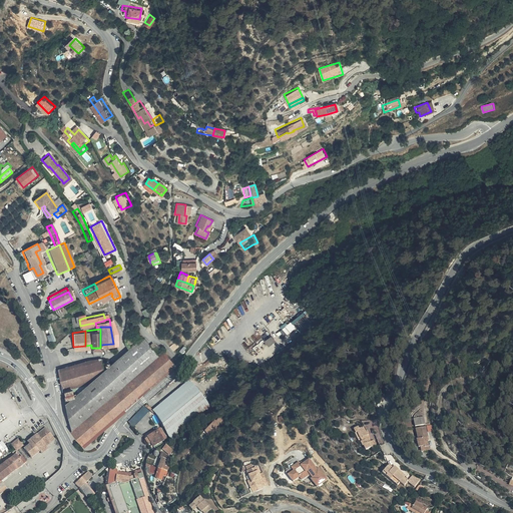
[(117,409),(172,366),(173,365),(162,351),(158,355),(143,337),(125,348),(126,350),(120,355),(120,359),(115,359),(101,370),(99,358),(97,358),(83,361),(55,367),(67,412),(70,425),(69,426),(73,432),(75,435),(79,439),(117,409)]
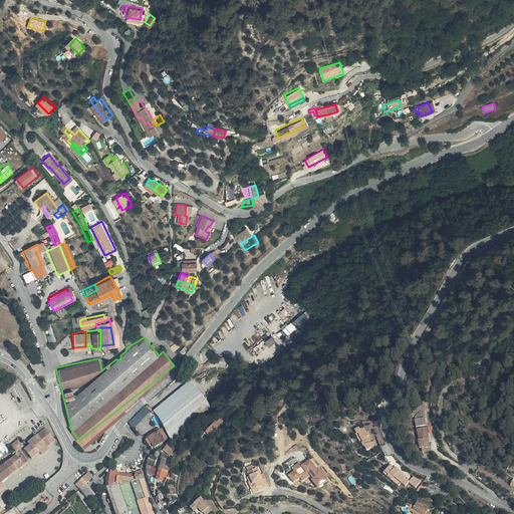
[(154,411),(163,426),(174,416),(190,405),(202,395),(196,388),(190,381),(154,411)]
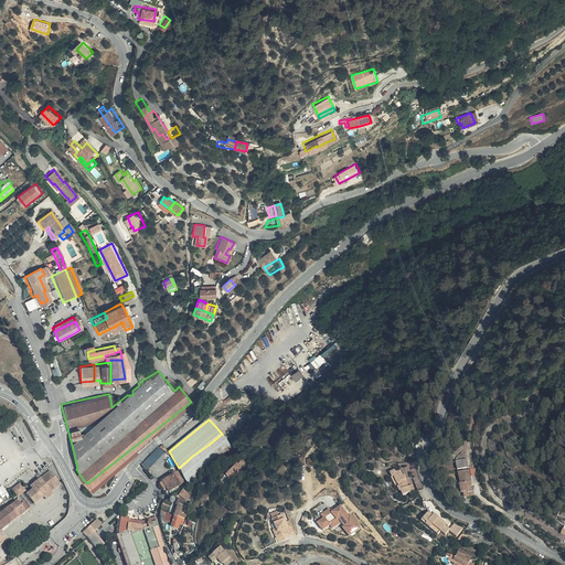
[(191,457),(179,468),(178,471),(189,484),(233,449),(224,439),(222,434),(209,445),(191,457)]
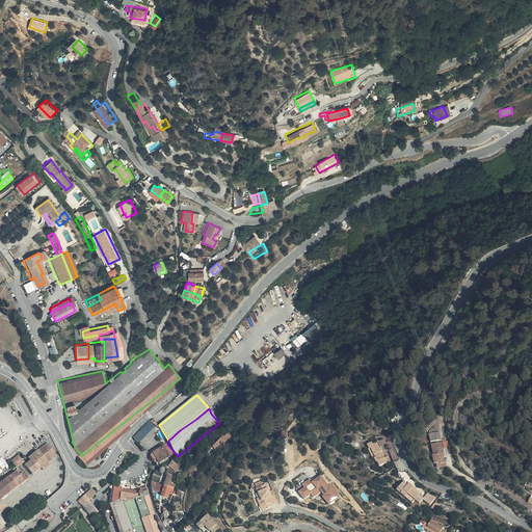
[(150,422),(134,437),(139,444),(155,426),(150,422)]
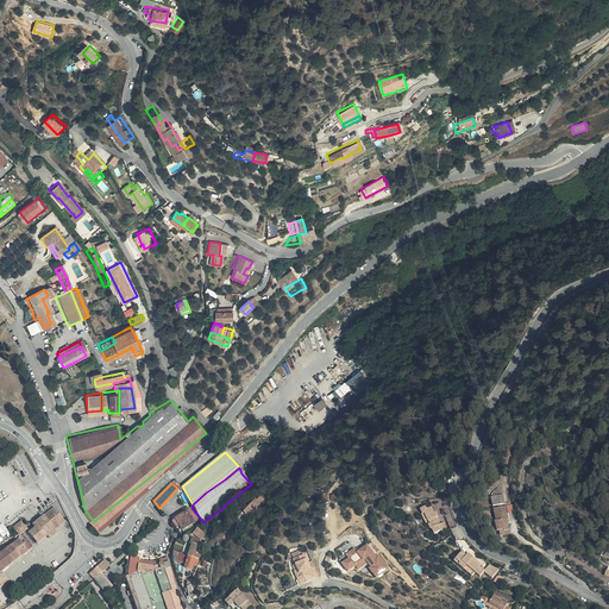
[(504,502),(503,495),(491,497),(493,506),(504,502)]
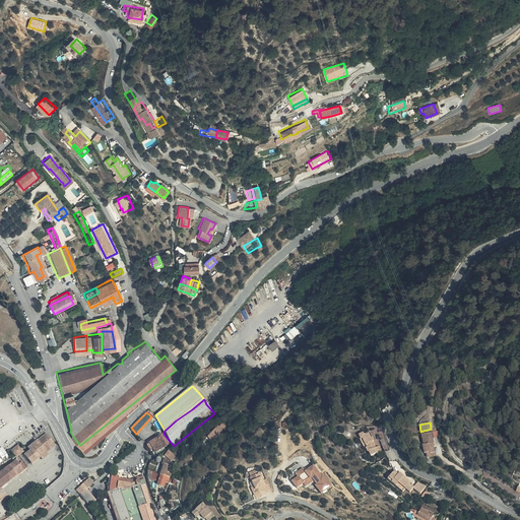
[(225,427),(222,425),(208,439),(212,443),(217,440),(216,438),(223,432),(221,430),(225,427)]
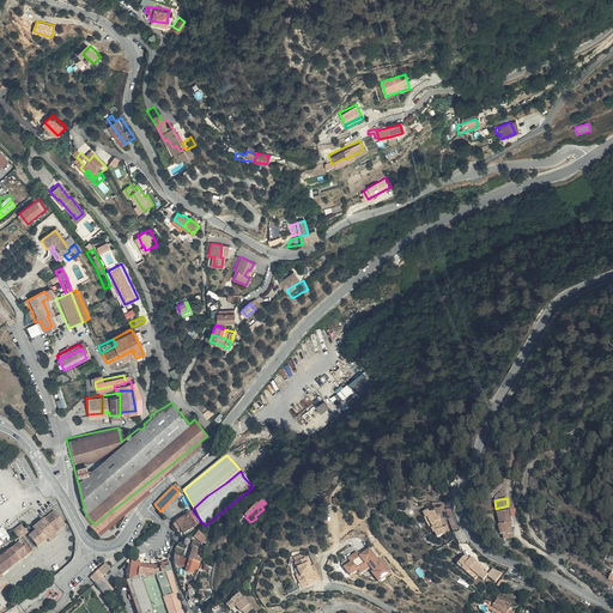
[(53,516),(55,514),(49,507),(38,516),(41,517),(49,511),(53,516)]
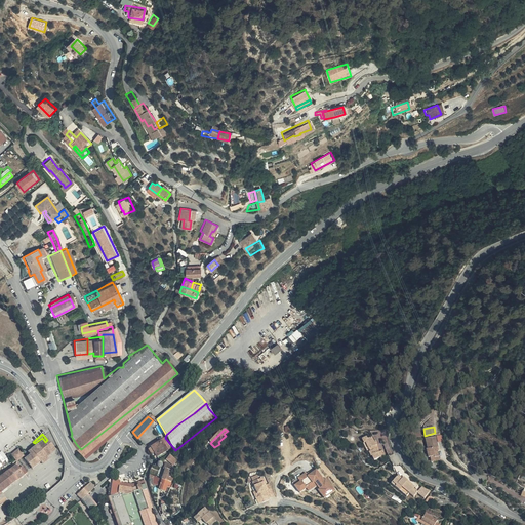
[(439,448),(436,436),(426,438),(428,449),(426,450),(428,458),(430,458),(439,456),(438,449),(439,448)]
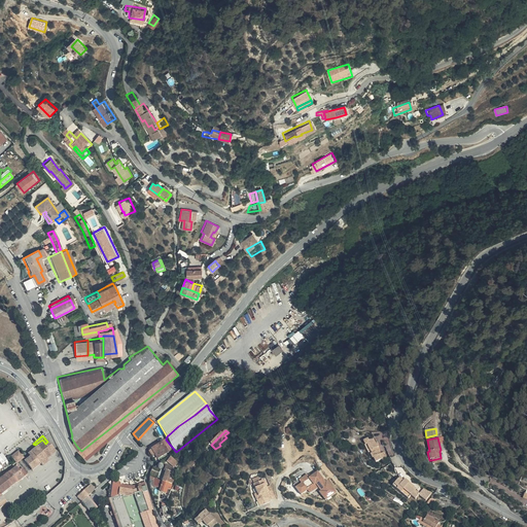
[(36,461),(42,456),(53,448),(47,442),(45,444),(42,440),(35,445),(33,444),(24,451),(26,453),(21,458),(24,462),(27,459),(28,460),(30,459),(34,463),(36,461)]
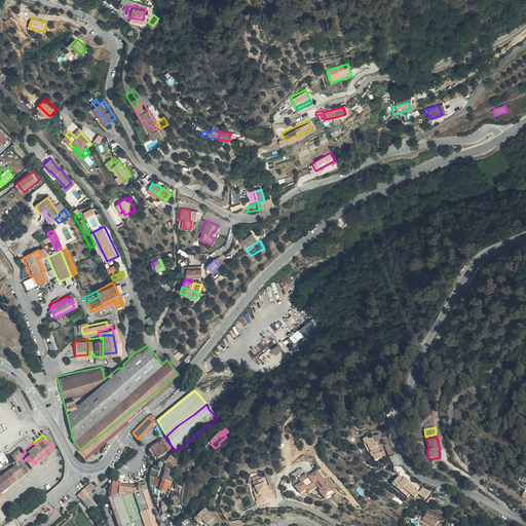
[(152,448),(156,456),(164,452),(165,453),(167,451),(170,450),(163,440),(152,448)]
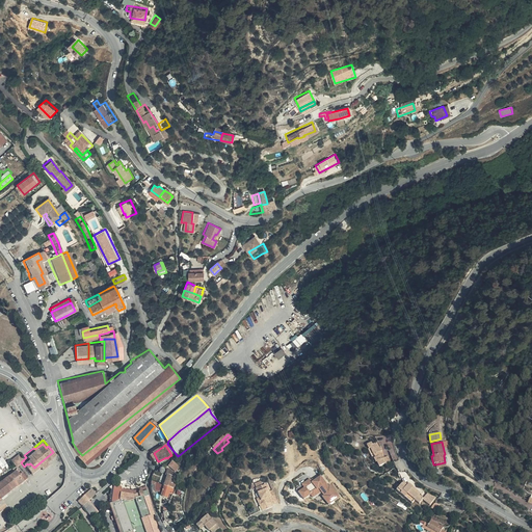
[(388,468),(392,464),(388,457),(383,460),(379,454),(380,453),(380,451),(377,451),(374,446),(370,449),(369,447),(366,449),(368,452),(369,452),(375,459),(373,460),(377,467),(379,466),(380,469),(386,466),(388,468)]
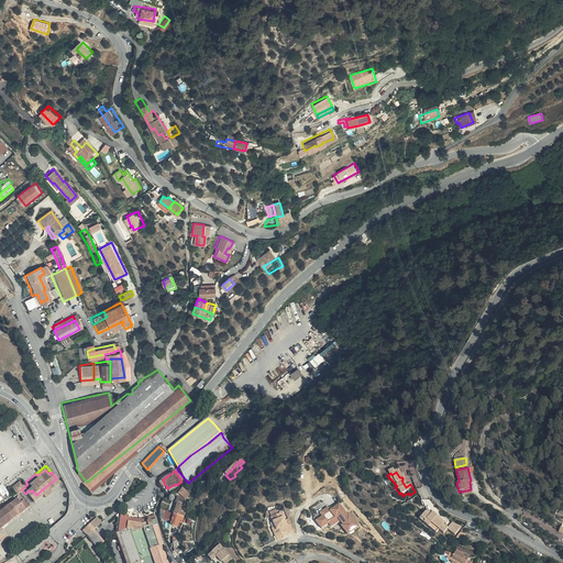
[(390,478),(389,478),(387,479),(393,488),(395,487),(397,486),(390,478)]
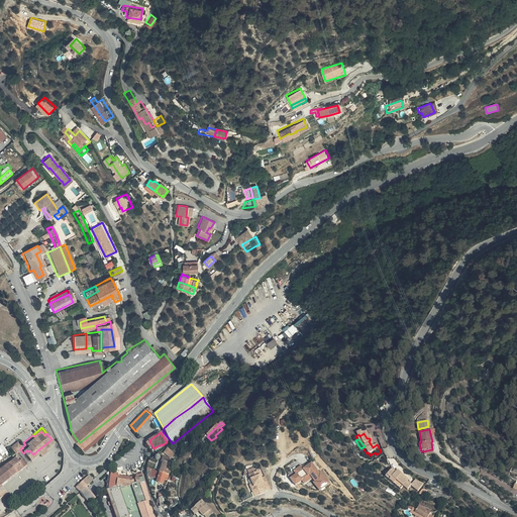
[(9,444),(13,450),(19,446),(14,440),(9,444)]
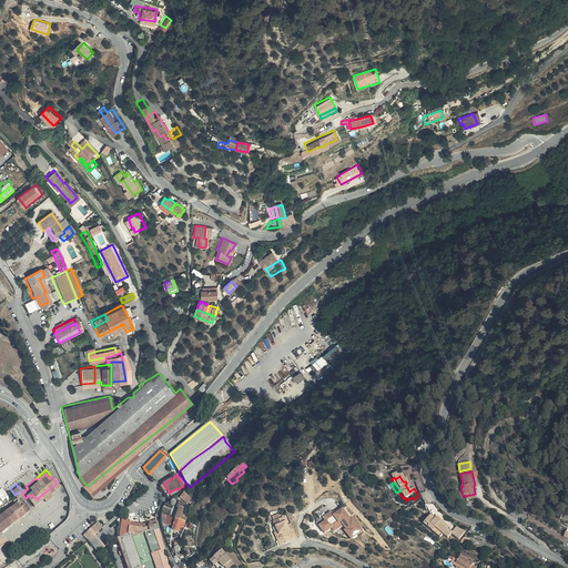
[(178,488),(169,493),(172,497),(181,492),(179,489),(178,488)]
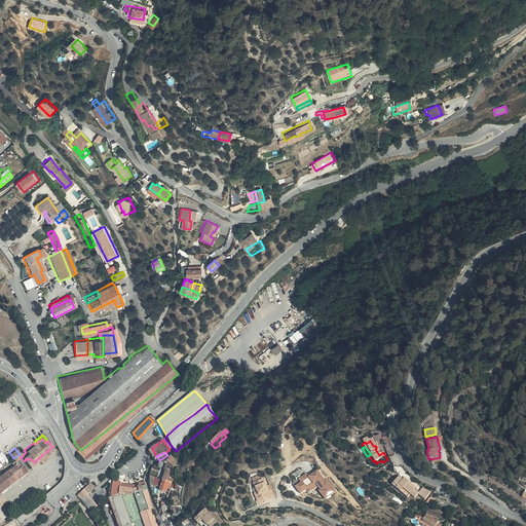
[(28,466),(34,462),(30,458),(28,459),(27,458),(24,461),(28,466)]
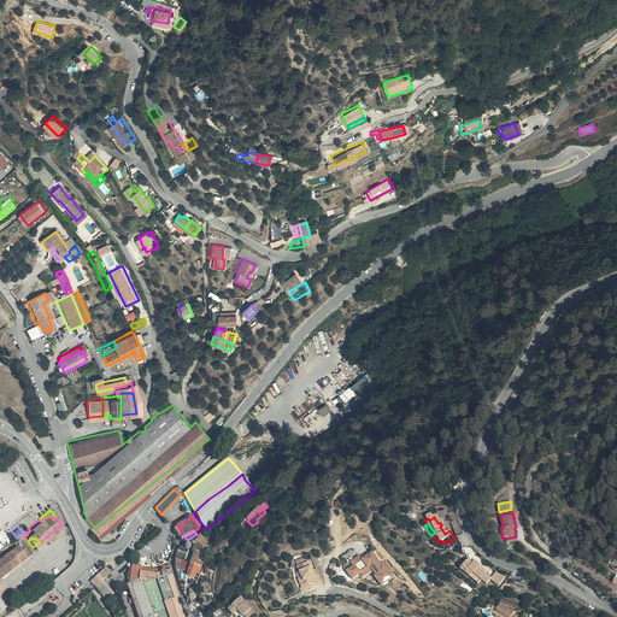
[(0,585),(3,583),(0,580),(0,573),(16,560),(17,564),(30,554),(24,548),(21,551),(19,550),(22,547),(17,541),(12,546),(13,547),(0,557),(0,585)]
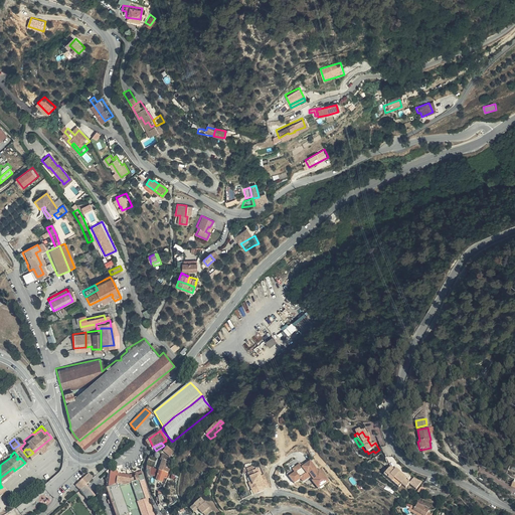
[(171,461),(164,456),(161,460),(168,465),(171,461)]
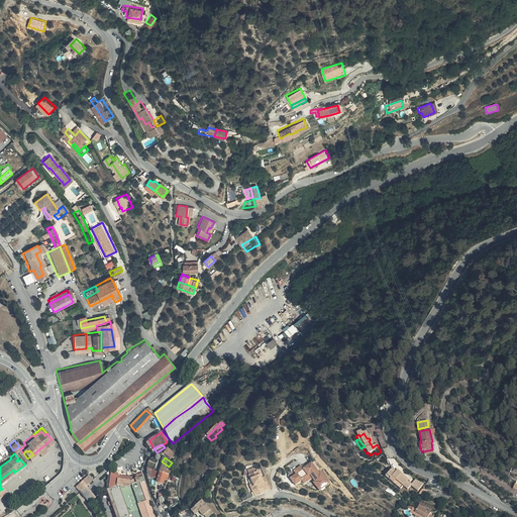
[(160,471),(157,478),(163,481),(165,477),(168,469),(157,463),(156,469),(160,471)]
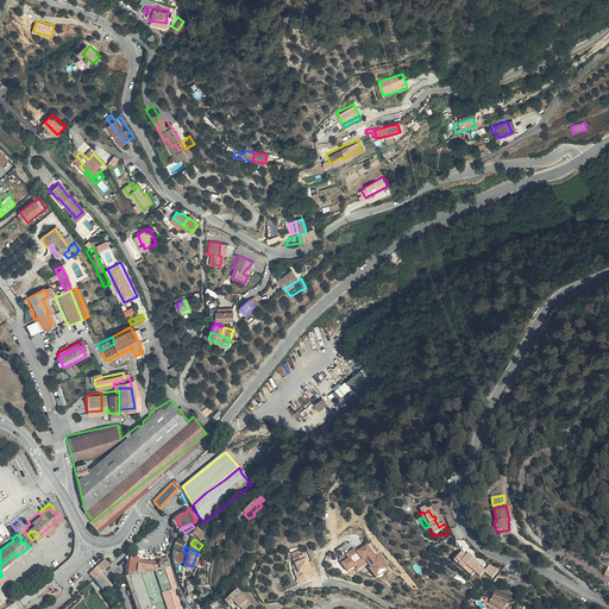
[(380,577),(385,572),(381,564),(378,565),(376,563),(368,551),(360,557),(358,558),(357,556),(356,554),(346,560),(349,564),(341,570),(347,578),(355,572),(364,566),(366,570),(370,575),(374,579),(378,576),(380,577)]
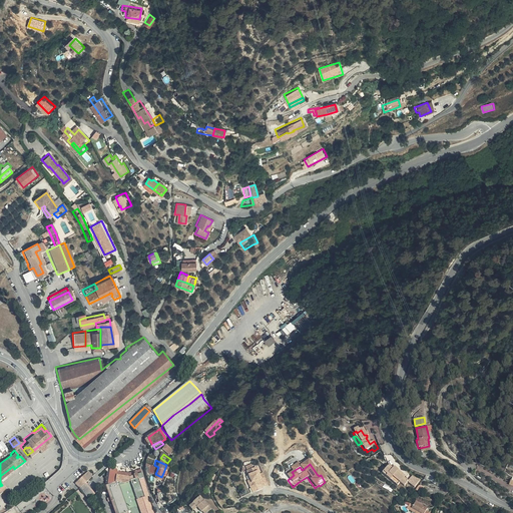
[(404,484),(407,480),(403,477),(405,474),(393,465),(392,467),(388,464),(381,472),(398,484),(400,481),(404,484)]
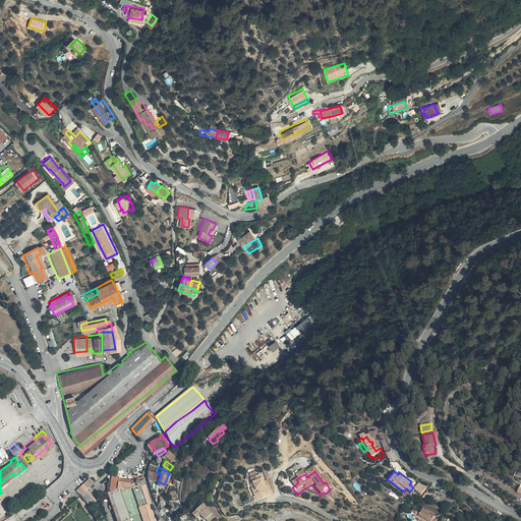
[(0,483),(0,487),(14,476),(13,473),(0,483)]
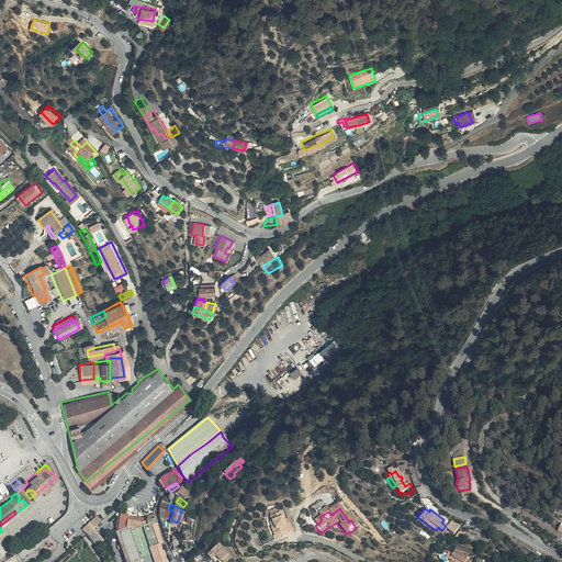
[(144,560),(144,561),(168,561),(161,543),(159,539),(154,521),(155,514),(141,519),(139,519),(135,527),(132,525),(134,518),(120,516),(119,517),(116,519),(115,532),(121,547),(122,551),(126,561),(141,561),(144,560)]
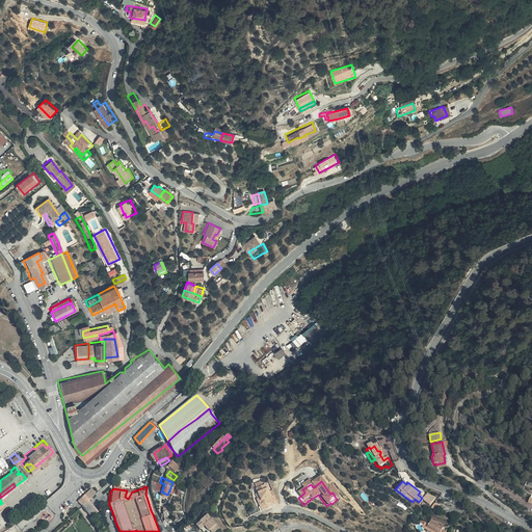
[(265,510),(267,514),(274,512),(273,510),(280,508),(275,497),(270,499),(269,496),(267,490),(266,489),(259,491),(262,496),(259,497),(261,502),(262,505),(258,506),(261,511),(265,510)]
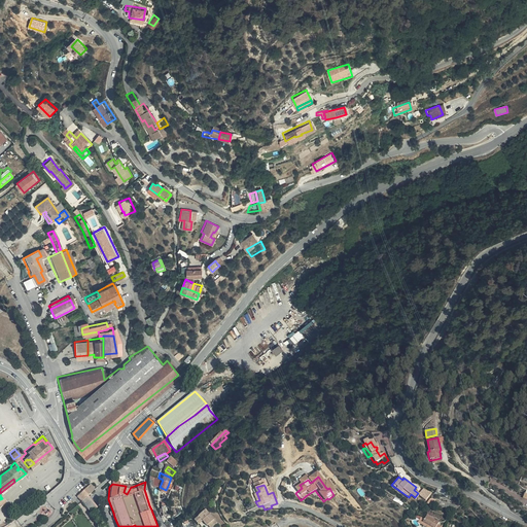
[(84,503),(85,505),(92,500),(90,497),(97,491),(93,486),(82,495),(84,498),(81,500),(84,503)]
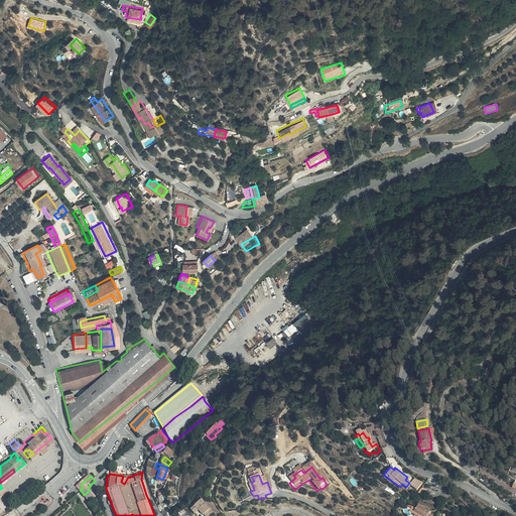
[(419,483),(423,480),(413,476),(409,483),(414,486),(419,483)]
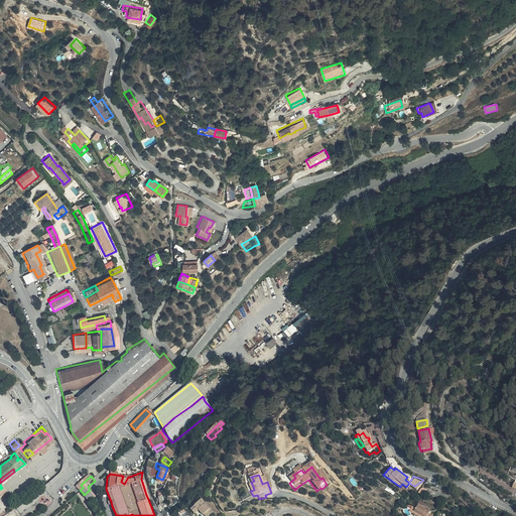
[(162,480),(156,477),(153,487),(159,489),(160,485),(162,480)]
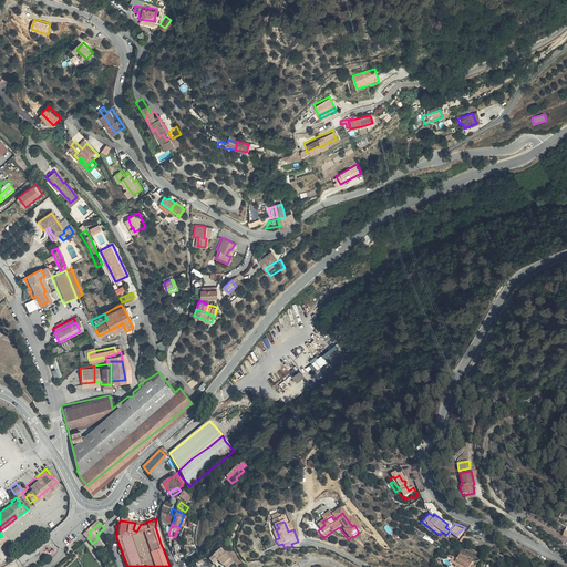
[(332,536),(341,531),(339,527),(330,533),(332,536)]
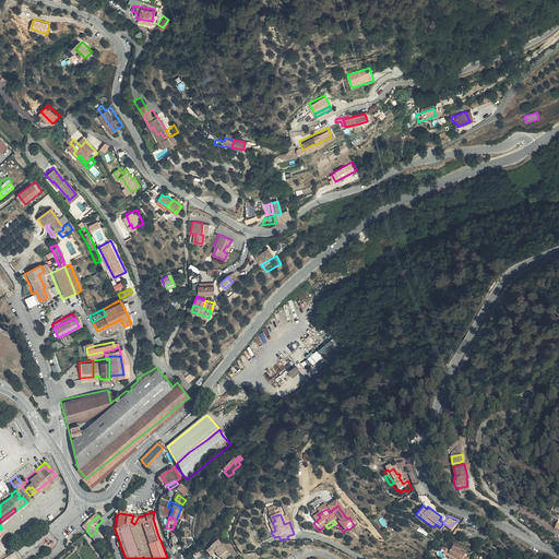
[(356,528),(354,525),(348,530),(347,528),(343,532),(340,527),(337,528),(344,537),(356,528)]
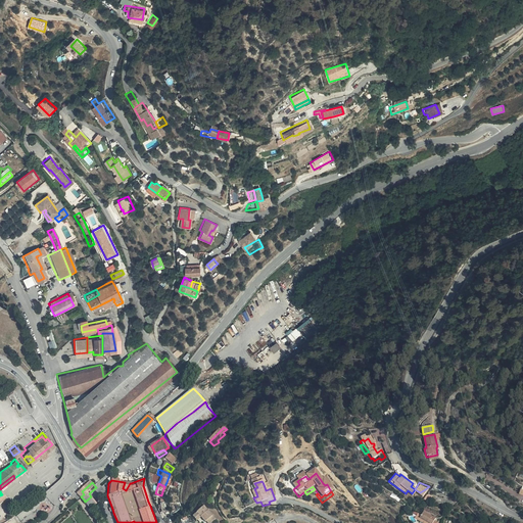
[(88,507),(92,512),(98,506),(91,496),(85,502),(88,507)]
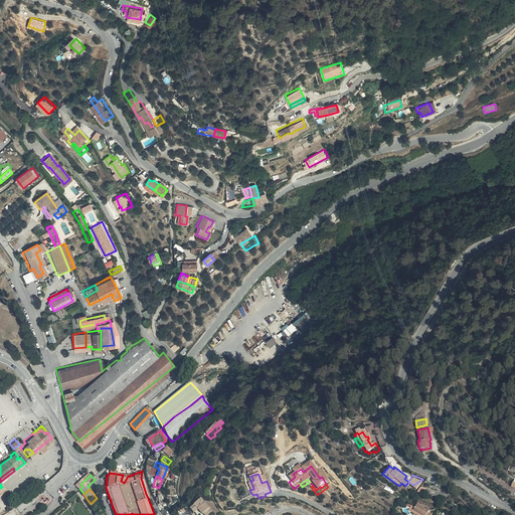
[(164,496),(160,498),(164,507),(168,505),(165,496),(164,496)]
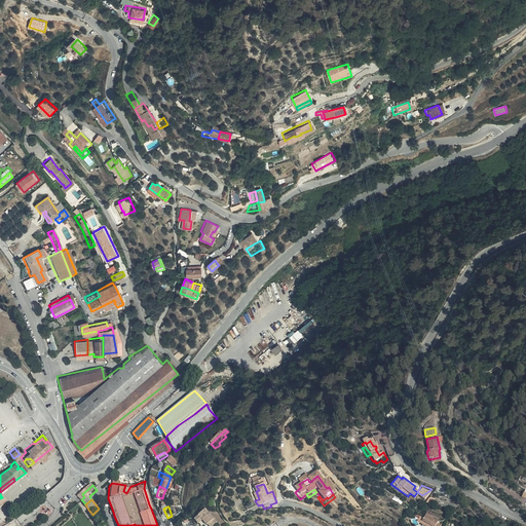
[(207,524),(208,525),(212,525),(218,522),(205,509),(193,520),(197,524),(198,523),(202,519),(207,524)]
